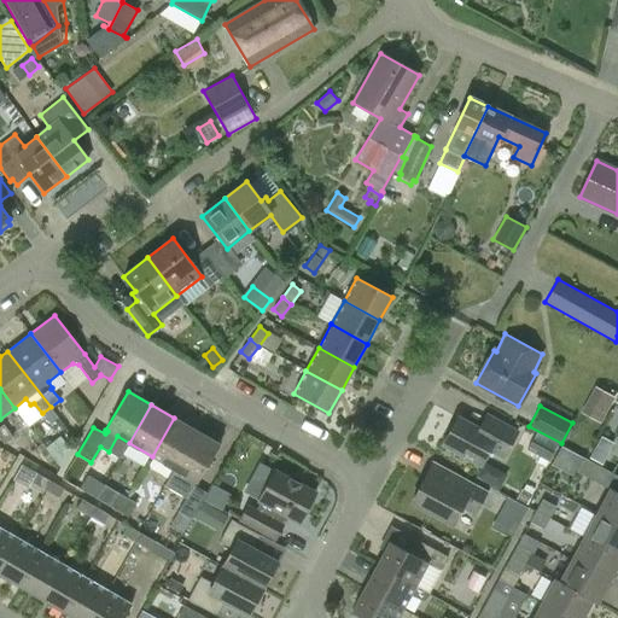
[(42,413),(44,415),(48,423),(57,417),(51,407),(42,413)]
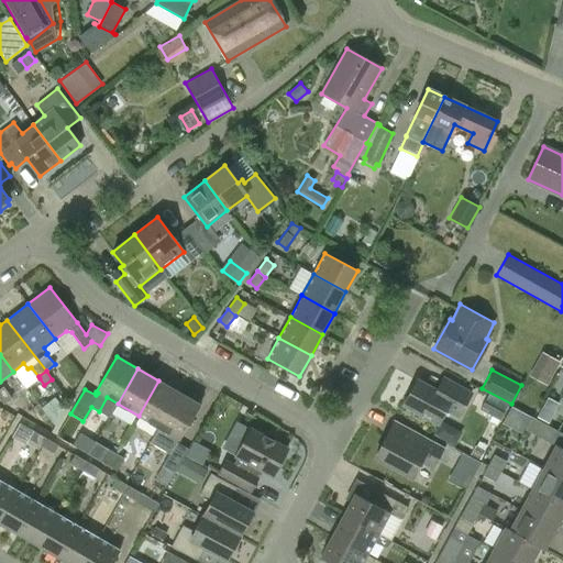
[(457,417),(471,394),(445,379),(439,392),(417,379),(403,405),(438,424),(445,410),(457,417)]
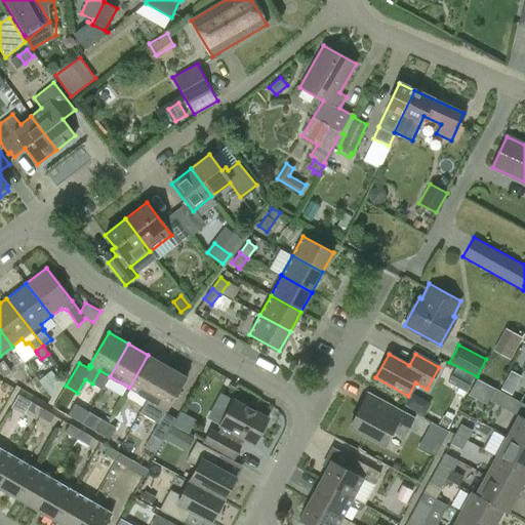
[(148,399),(167,366),(148,355),(129,388),(148,399)]
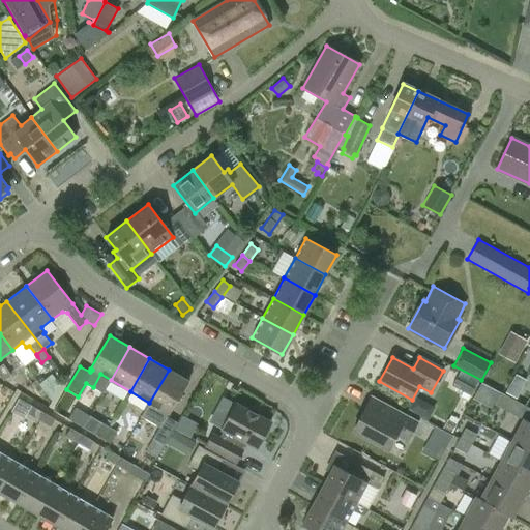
[(0,366),(0,376),(3,381),(10,375),(3,364),(0,366)]
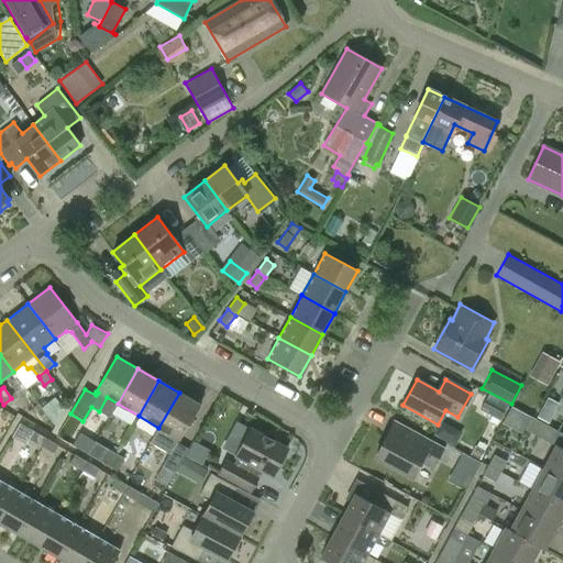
[(177,441),(178,439),(179,440),(200,405),(179,393),(158,428),(168,433),(153,460),(174,472),(188,448),(177,441)]
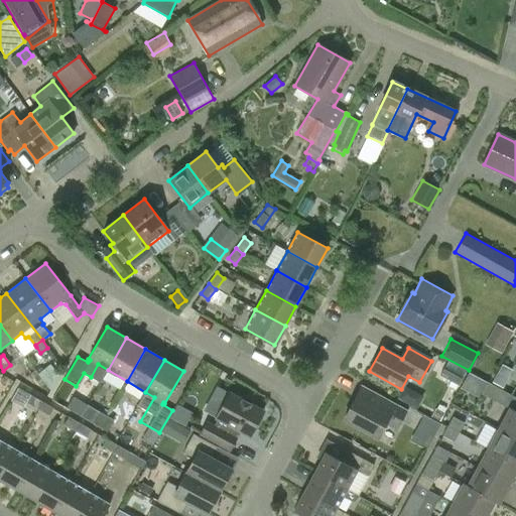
[(59,375),(50,365),(38,375),(50,390),(59,375)]
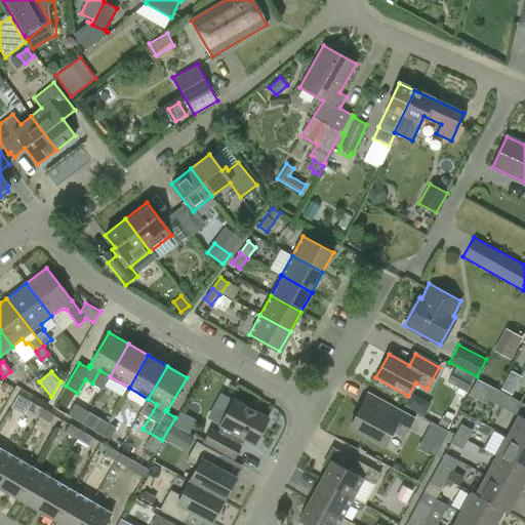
[(447,382),(466,392),(472,381),(453,371),(447,382)]
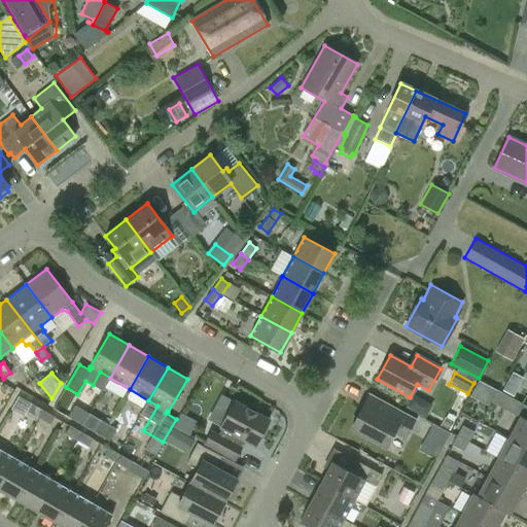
[(500,391),(496,389),(490,400),(520,417),(508,437),(526,447),(526,406),(523,403),(508,395),(500,391)]
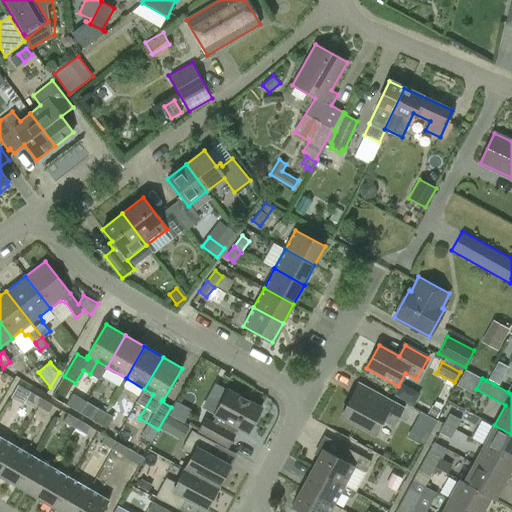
[(398,386),(393,394),(412,405),(418,394),(399,384),(398,386)]
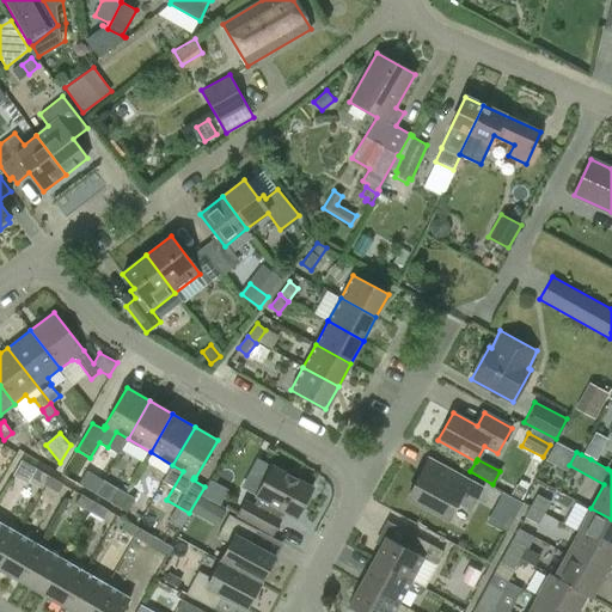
[(256,496),(257,496),(254,502),(245,497),(236,514),(273,534),(285,512),(297,518),(313,488),(271,465),(256,496)]
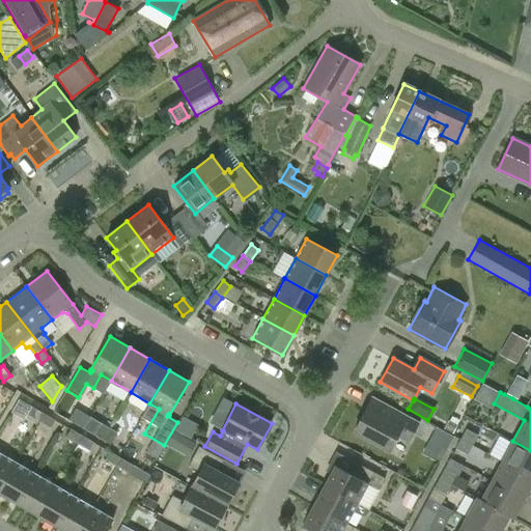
[(38,421),(44,413),(32,407),(27,415),(38,421)]
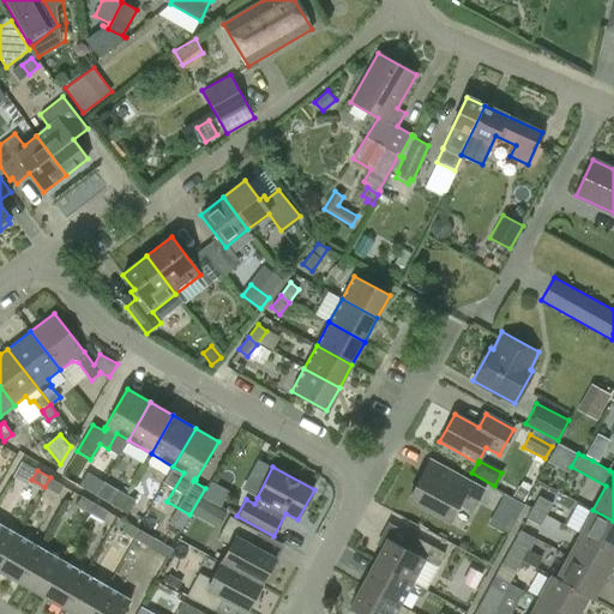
[(471,512),(485,489),(455,473),(447,486),(425,473),(409,500),(449,522),(458,505),(471,512)]
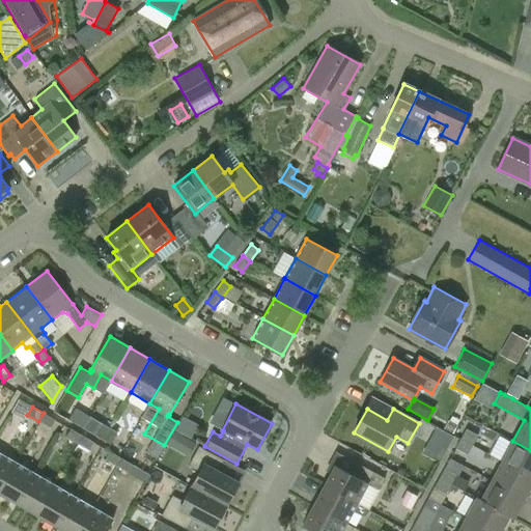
[(44,413),(38,421),(51,428),(56,420),(44,413)]
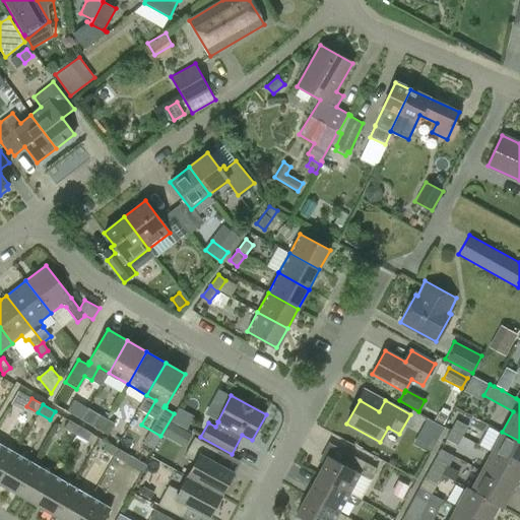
[(178,408),(172,421),(187,430),(194,416),(178,408)]
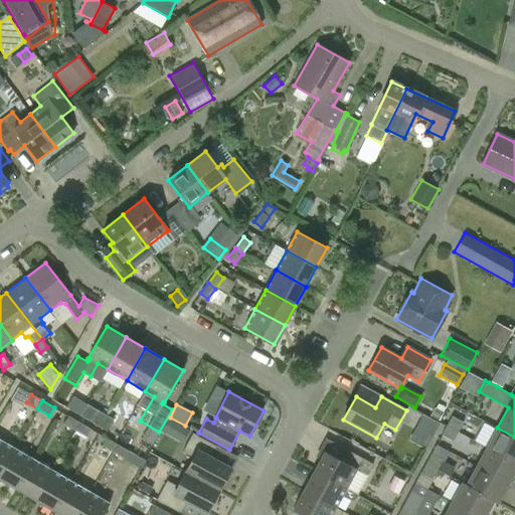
[(100,426),(107,415),(98,410),(92,421),(100,426)]
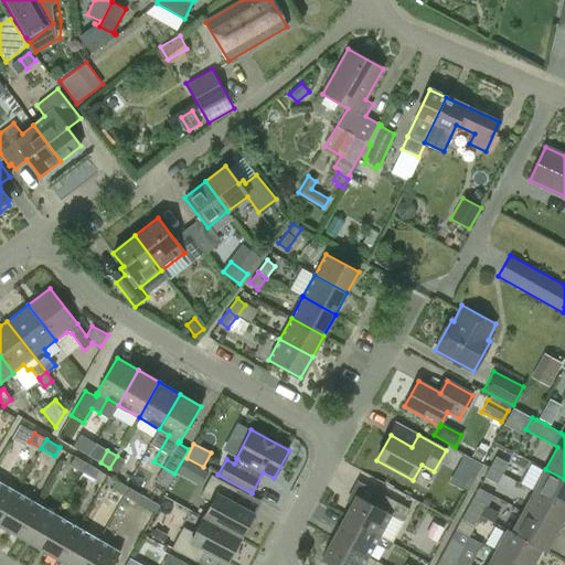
[(482,464),(487,455),(477,450),(472,458),(482,464)]
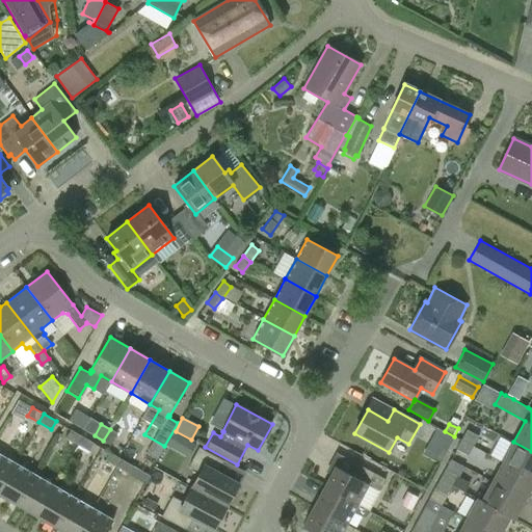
[(454,436),(437,428),(429,444),(445,452),(454,436)]
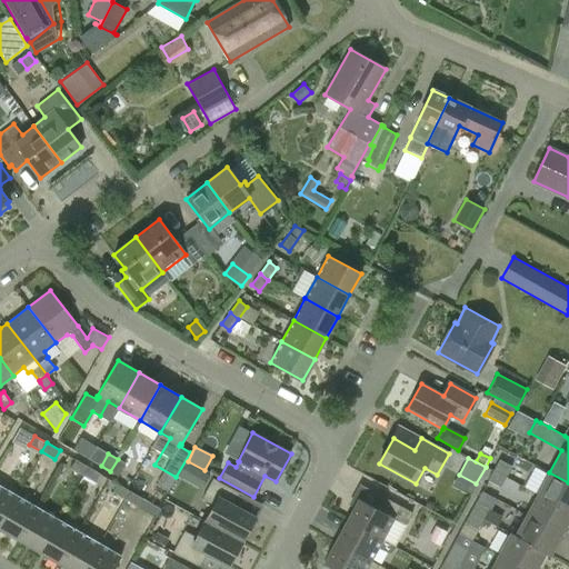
[(82,476),(88,467),(76,459),(70,468),(82,476)]
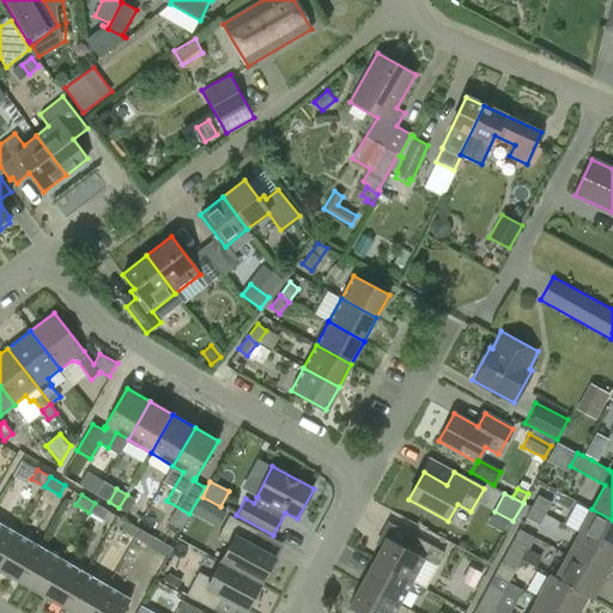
[(127,495),(119,508),(127,513),(135,499),(127,495)]
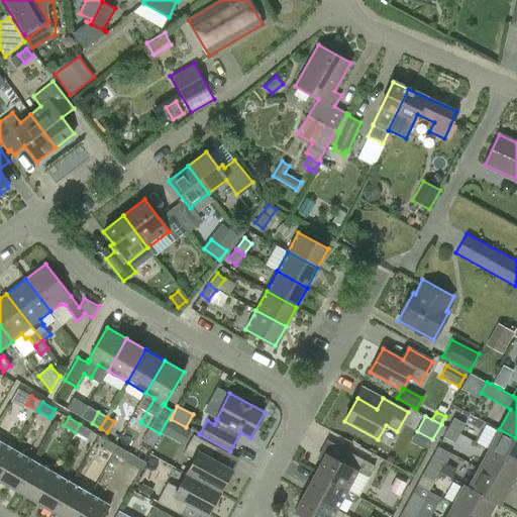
[(464,423),(453,417),(448,426),(459,433),(464,423)]
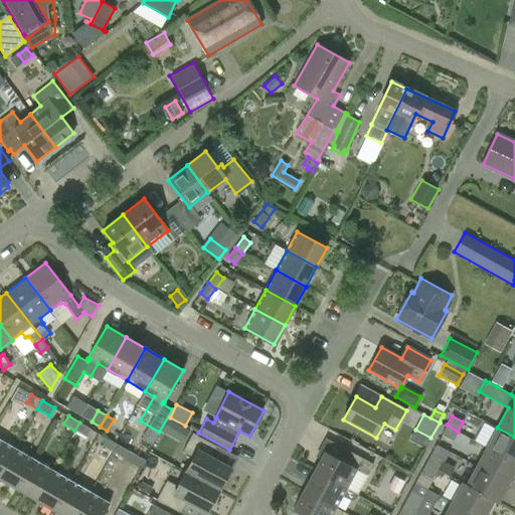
[(189,431),(177,424),(169,419),(165,426),(162,431),(183,442),(189,431)]
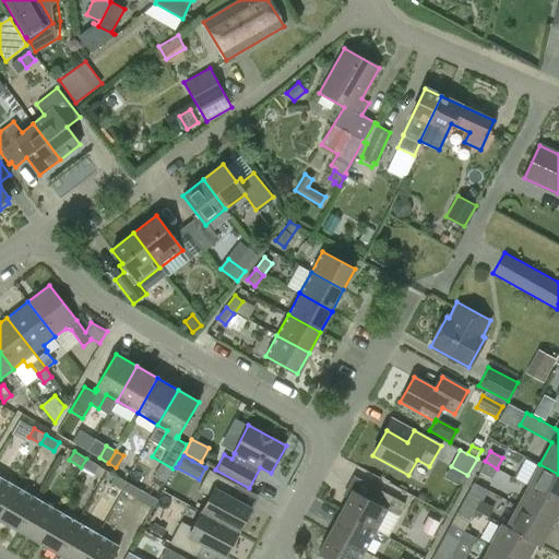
[(86,459),(81,467),(94,475),(99,466),(86,459)]
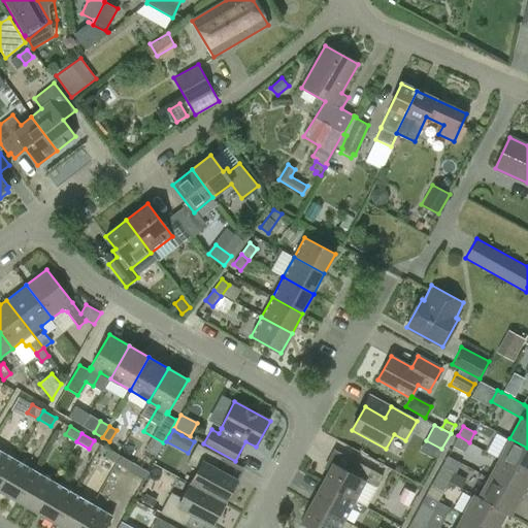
[(453,446),(464,452),(469,442),(458,435),(453,446)]
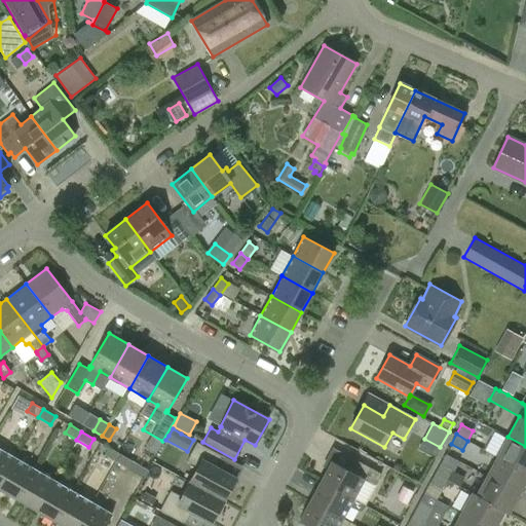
[(497,456),(525,472),(525,446),(508,437),(497,456)]
